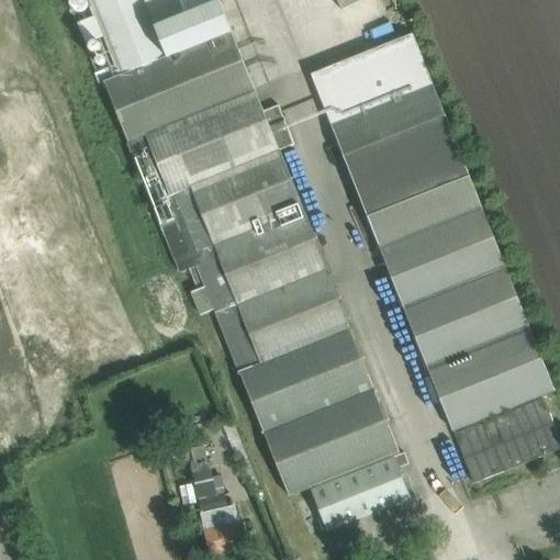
[(91,0),(120,73),(103,79),(179,270),(189,267),(197,288),(190,290),(200,313),(214,308),(288,493),(309,485),(326,529),(407,496),(395,467),(406,462),(402,451),(392,456),(391,454),(398,450),(279,152),(293,146),(278,107),(264,113),(219,0),(91,0)]
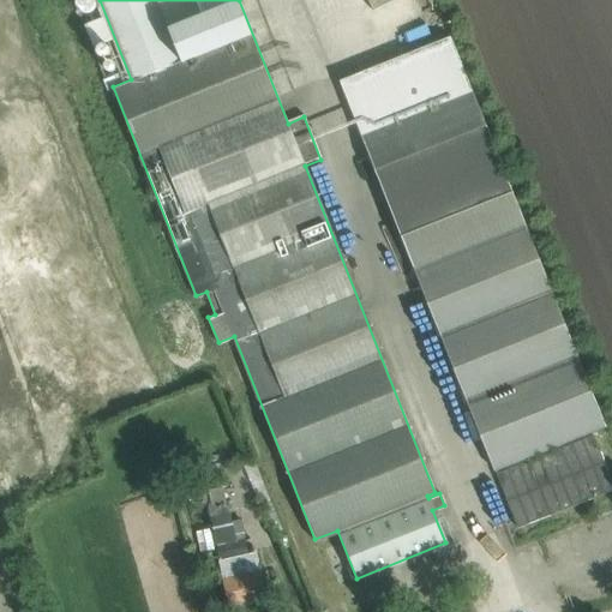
[(373,0),(376,10),(412,0),(373,0)]
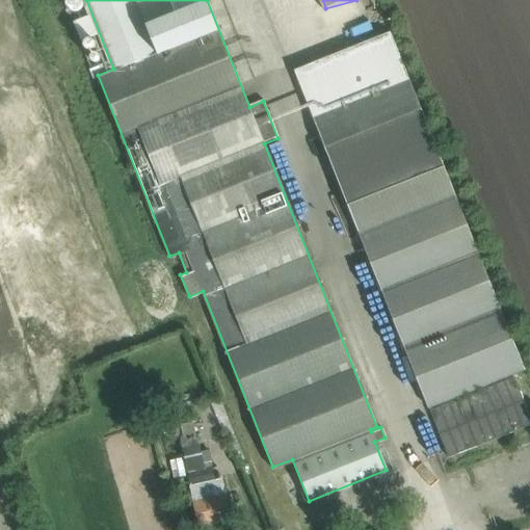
[(446,179),(400,63),(388,32),(291,70),(303,103),(358,234),(419,387),(426,406),(523,368),(454,196),(446,179)]
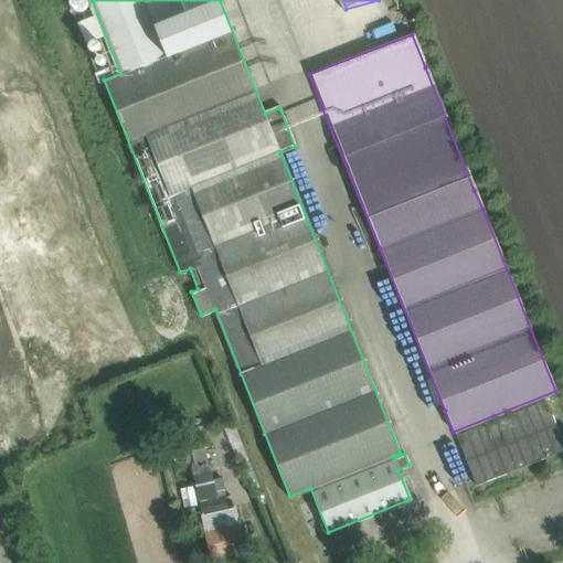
[(455,435),(475,485),(562,448),(562,445),(544,400),(455,435)]
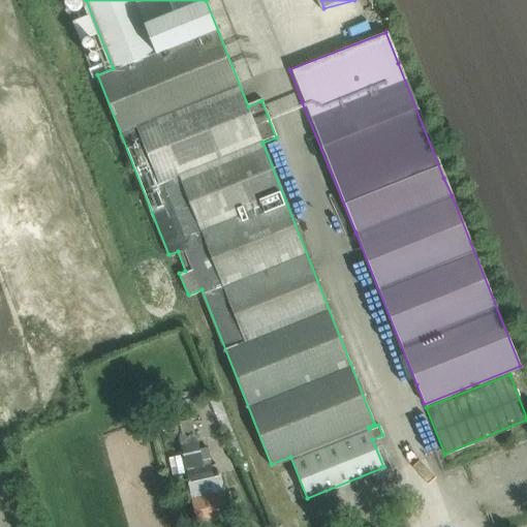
[(187,482),(191,501),(195,522),(228,515),(223,494),(219,474),(212,475),(209,459),(210,458),(206,439),(197,441),(195,430),(178,433),(188,482),(187,482)]
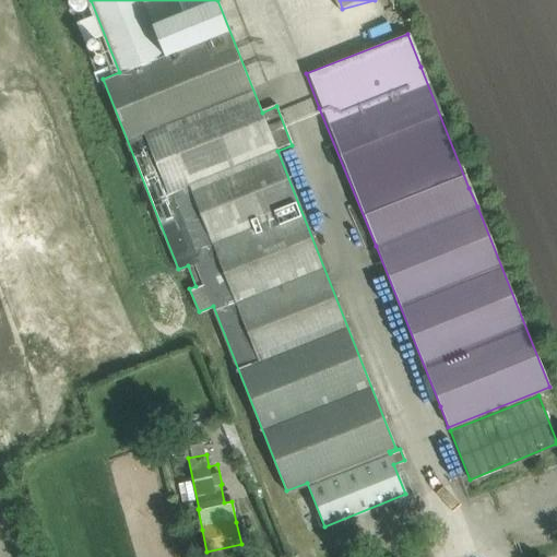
All buildings are outlined.
